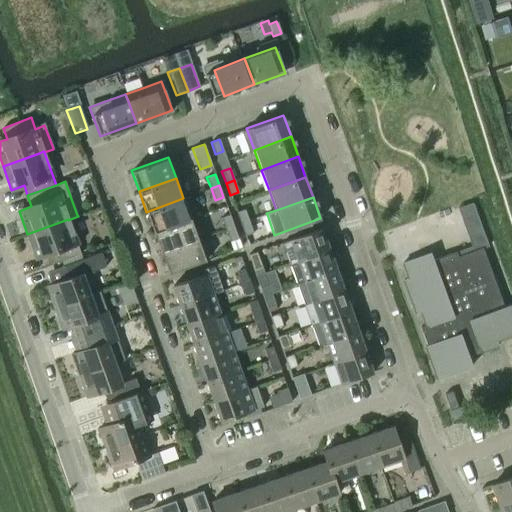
[(183,198),(146,212),(154,232),(191,219),(183,198)]
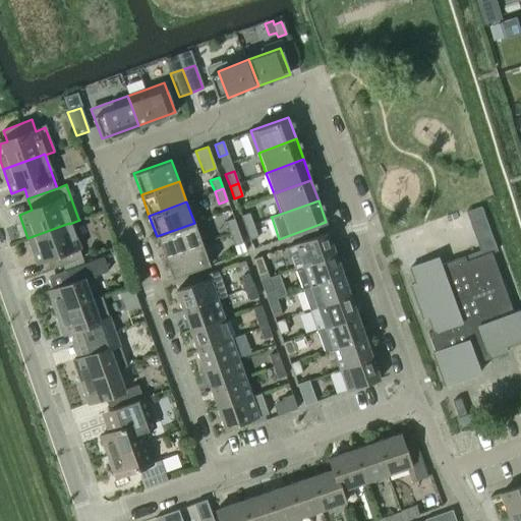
[(466,212),(465,212),(472,231),(487,225),(480,207),(466,212)]
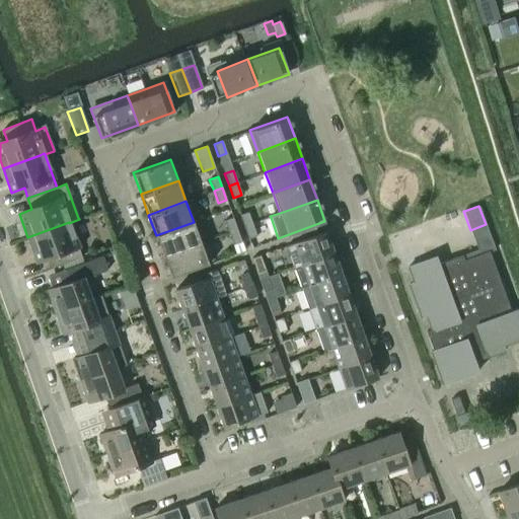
[(247,212),(239,215),(243,227),(252,224),(247,212)]
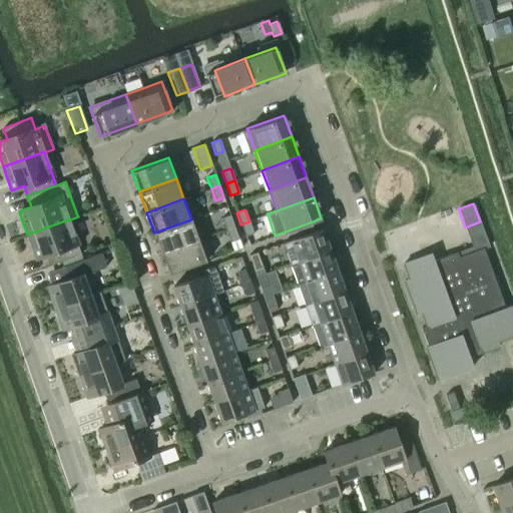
[(229,214),(221,217),(225,229),(234,226),(229,214)]
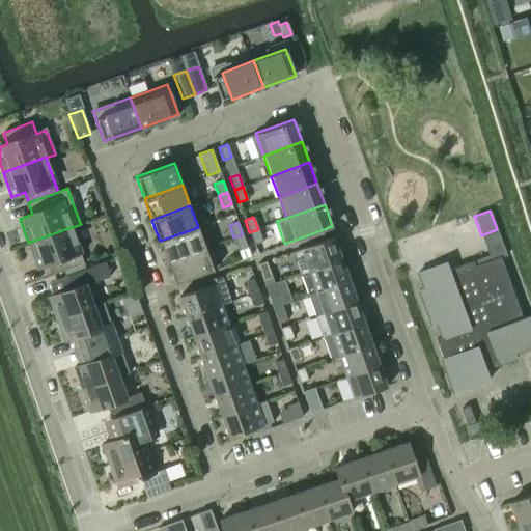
[(71,227),(28,243),(37,267),(50,262),(54,274),(84,262),(71,228),(71,227)]
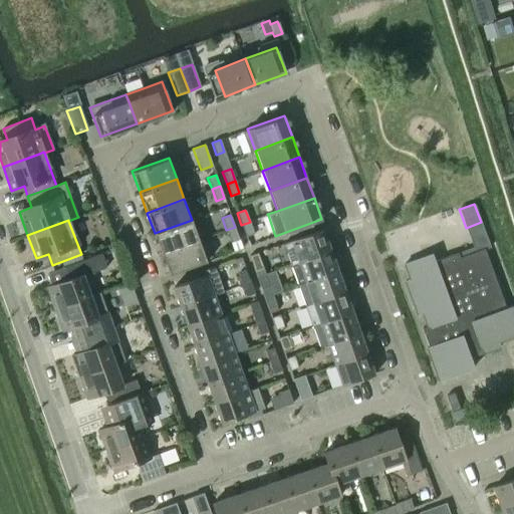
[(192,220),(155,233),(162,253),(199,240),(192,220)]
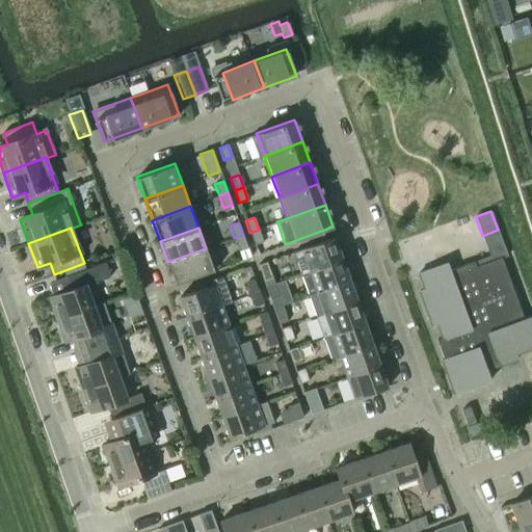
[(259,230),(249,233),(255,244),(263,241),(259,230)]
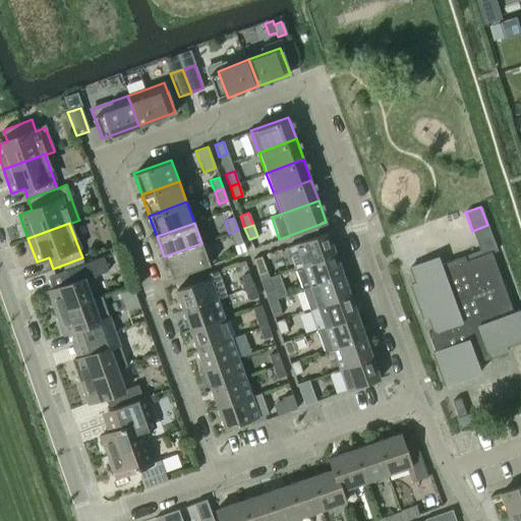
[(238,230),(229,233),(234,245),(242,242),(238,230)]
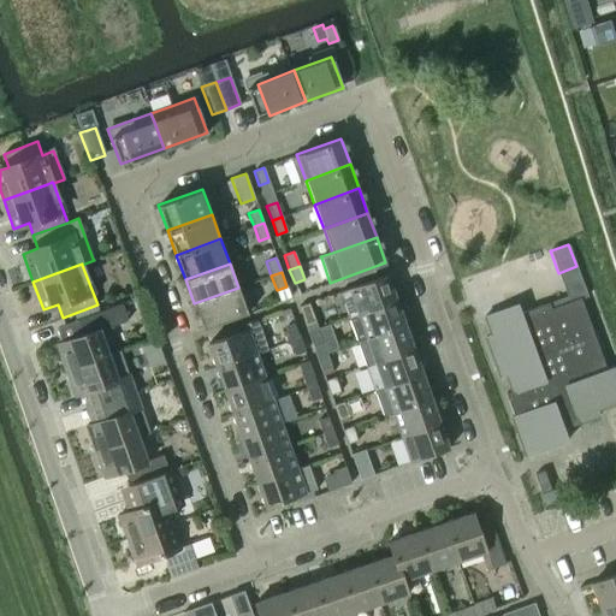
[(388,276),(339,292),(349,318),(396,301),(388,276)]
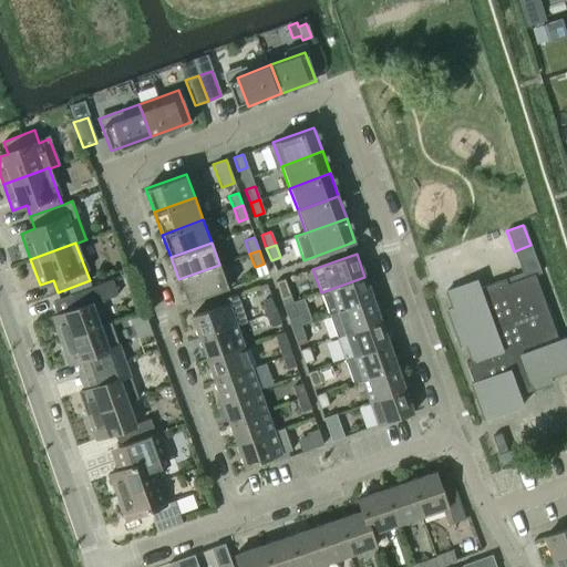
[(219,265),(178,279),(187,302),(228,288),(219,265)]
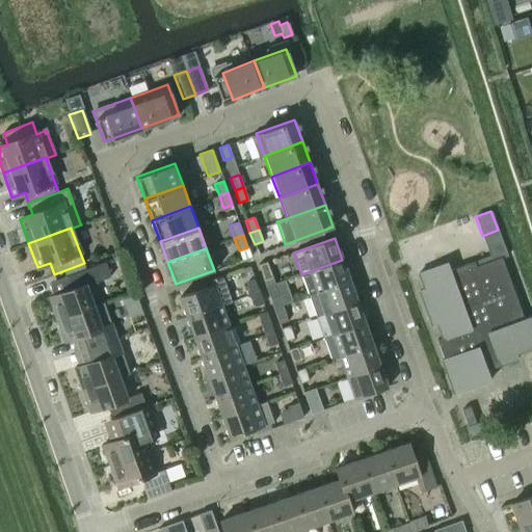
[(418,273),(424,289),(419,291),(431,325),(436,323),(442,338),(437,339),(436,340),(441,350),(444,358),(442,360),(446,371),(448,371),(456,392),(489,380),(486,371),(500,366),(517,360),(515,354),(531,348),(531,321),(530,316),(524,319),(501,258),(501,257),(483,263),(476,266),(474,261),(449,270),(447,263),(418,273)]
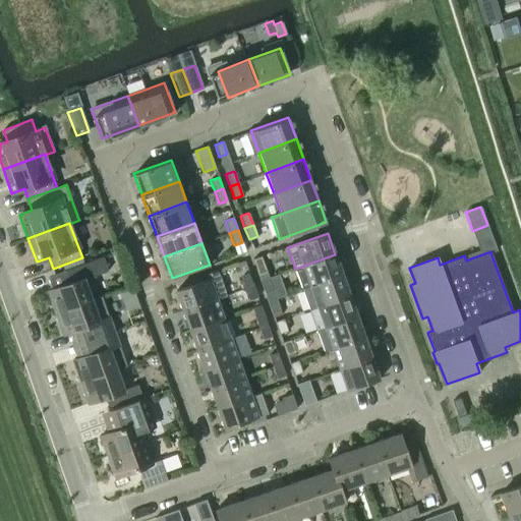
[(335,254),(295,269),(302,288),(302,289),(342,275),(335,254)]
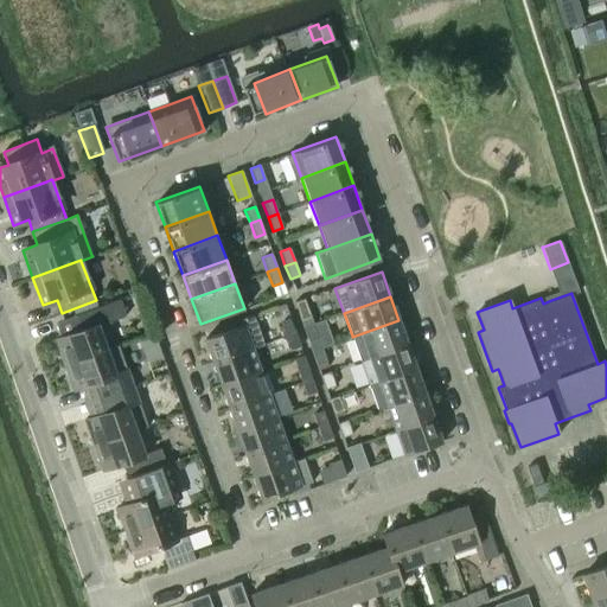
[(310,312),(304,299),(294,302),(299,315),(310,312)]
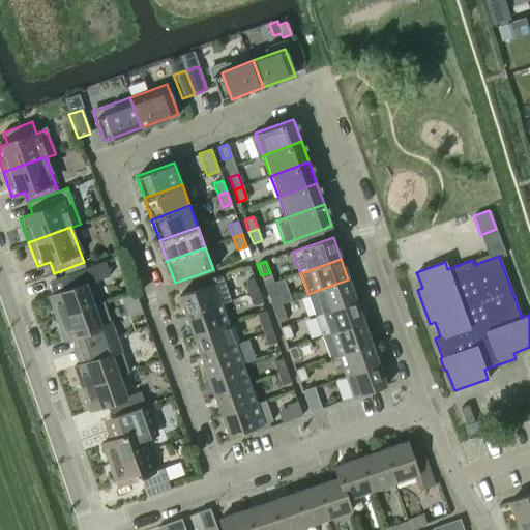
[(69,289),(48,296),(56,319),(93,305),(86,285),(110,275),(105,262),(65,276),(69,289)]
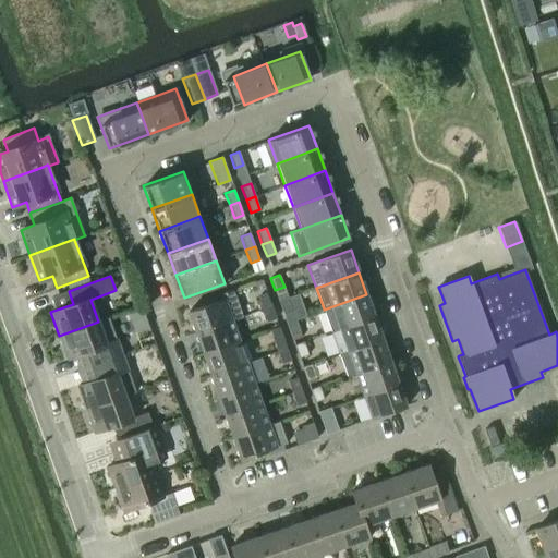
[(222,299),(189,311),(196,331),(196,332),(231,319),(232,322),(242,317),(232,290),(220,294),(222,299)]
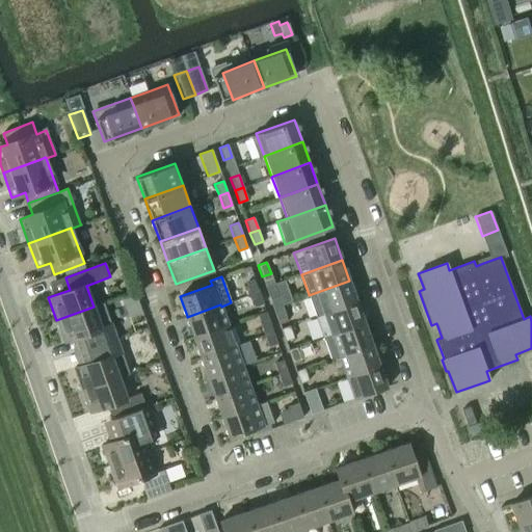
[(245,283),(249,294),(259,291),(255,280),(245,283)]
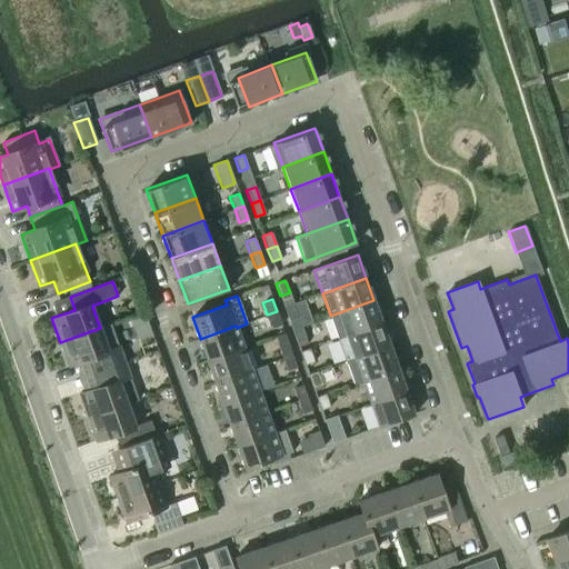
[(373,300),(330,316),(338,339),(347,336),(347,335),(382,322),(373,300)]
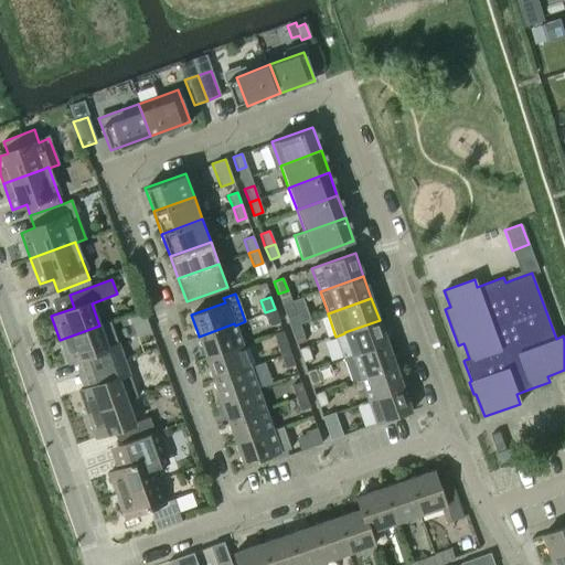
[(283,305),(287,317),(287,318),(296,315),(291,301),(283,305)]
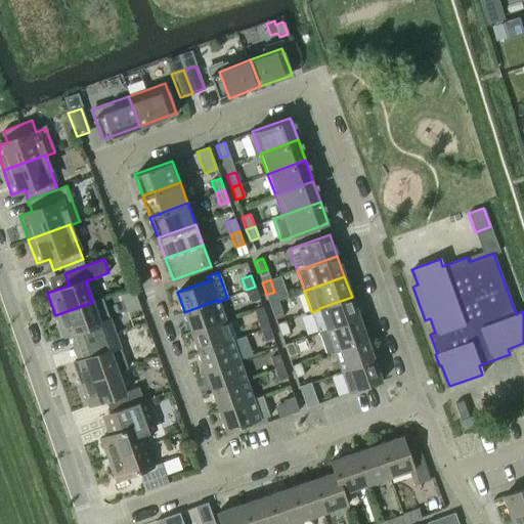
[(251,302),(259,299),(255,287),(246,290),(251,302)]
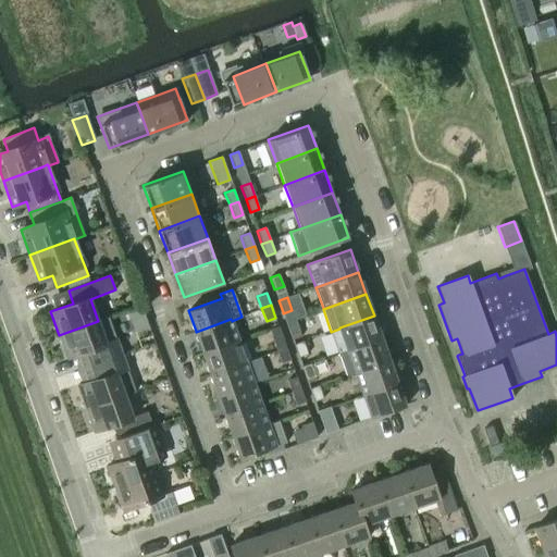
[(339,329),(331,332),(338,353),(347,349),(347,350),(382,337),(374,316),(339,327),(339,329)]
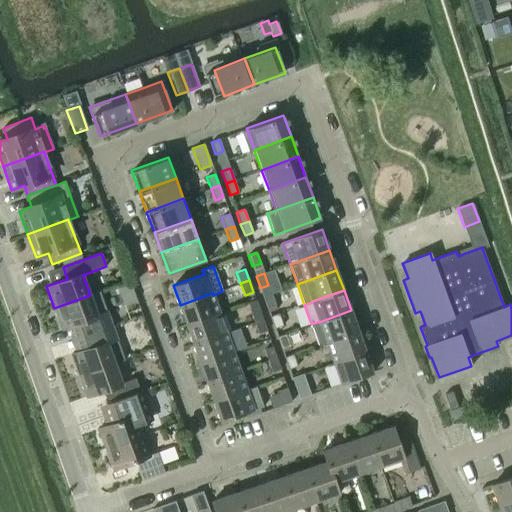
[(90,295),(54,308),(62,329),(82,322),(87,335),(111,326),(107,312),(99,292),(90,295)]
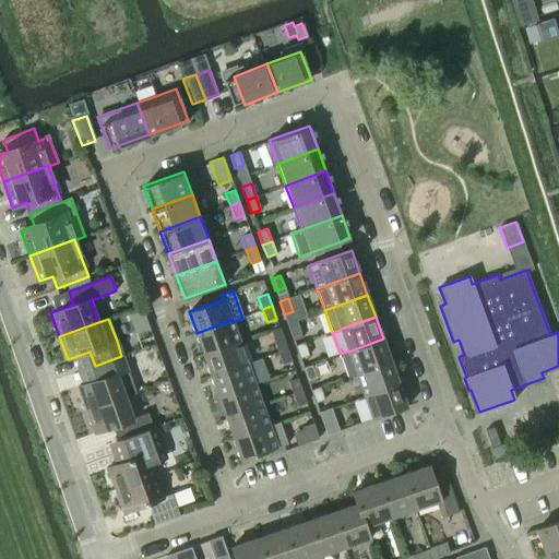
[(232,320),(197,333),(204,354),(239,341),(233,322),(232,320)]
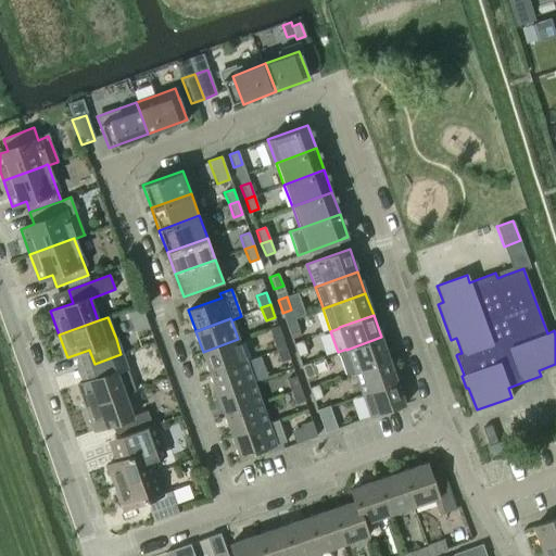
[(286,321),(290,335),(299,331),(294,318),(286,321)]
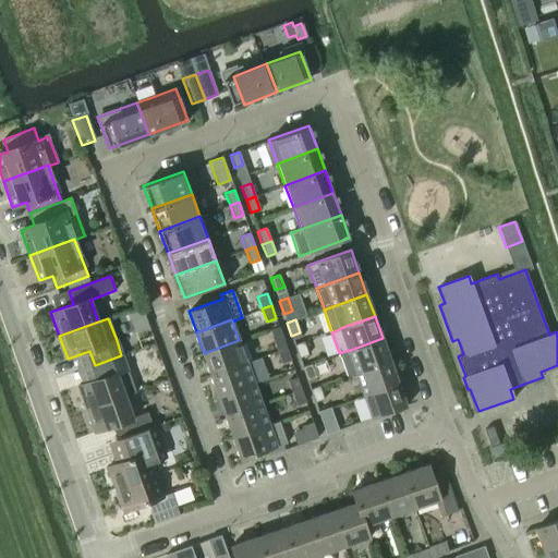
[(273,338),(277,351),(287,348),(281,336),(273,338)]
